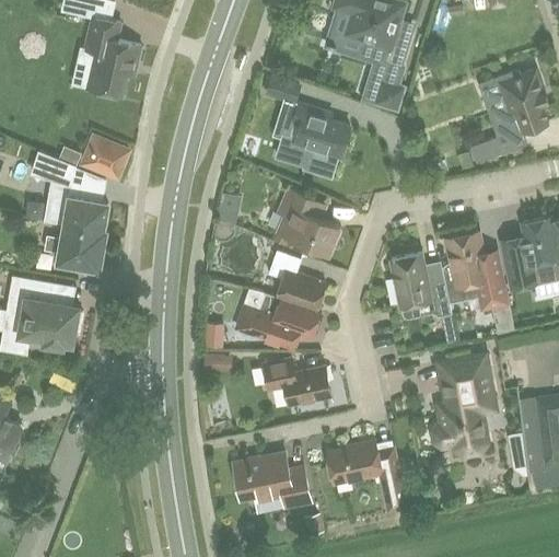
[(63,0),(61,12),(85,18),(90,0),(63,0)]
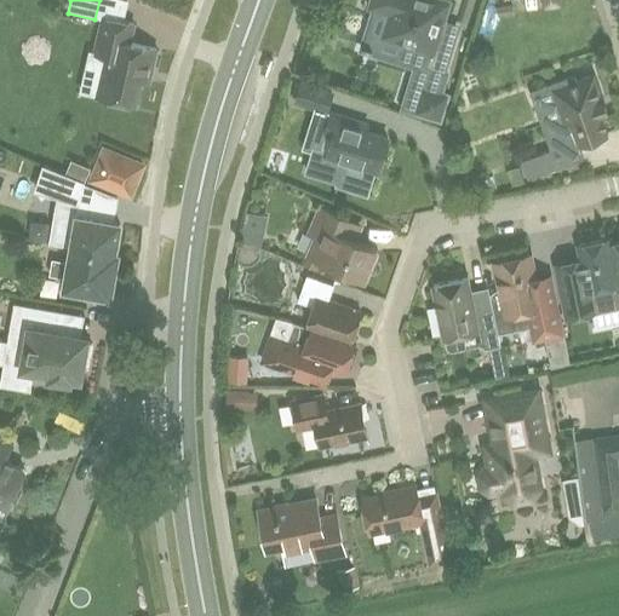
[(457,39),(437,33),(445,6),(423,0),(374,0),(373,5),(376,10),(364,49),(362,49),(362,52),(371,55),(371,53),(416,68),(402,110),(439,121),(446,98),(439,97),(447,73),(446,73),(457,39)]
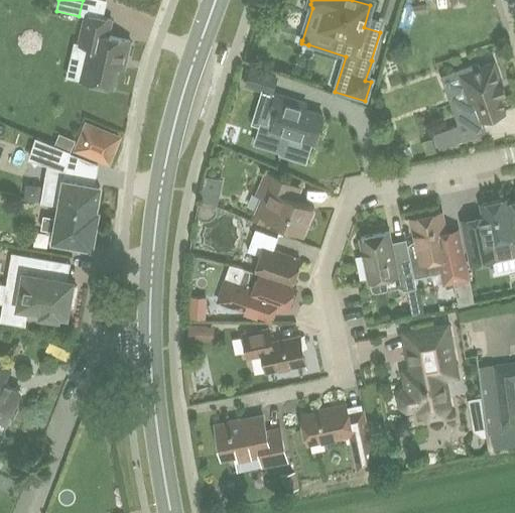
[(464,0),(451,0),(452,10),(465,9),(464,0)]
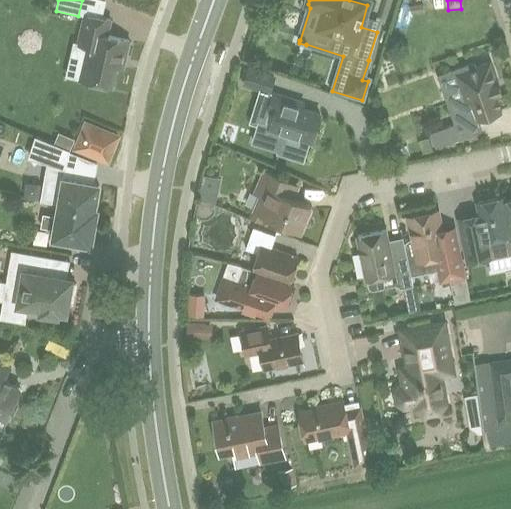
[(110,22),(84,16),(76,48),(85,50),(82,61),(86,62),(82,81),(110,88),(116,60),(124,62),(129,43),(106,38),(110,22)]
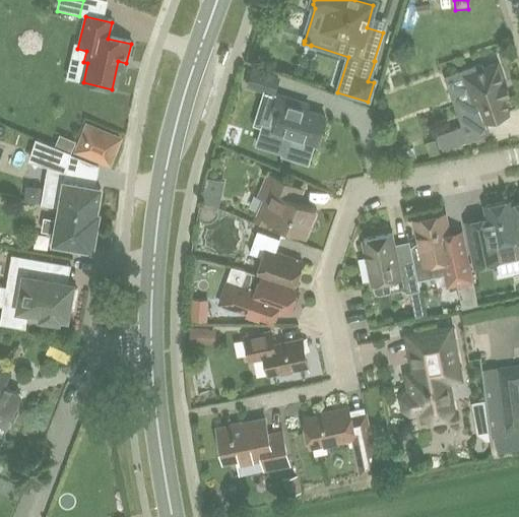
[(501,89),(506,87),(498,64),(482,69),(481,65),(460,72),(470,102),(461,105),(468,126),(483,121),(483,122),(509,114),(501,89)]
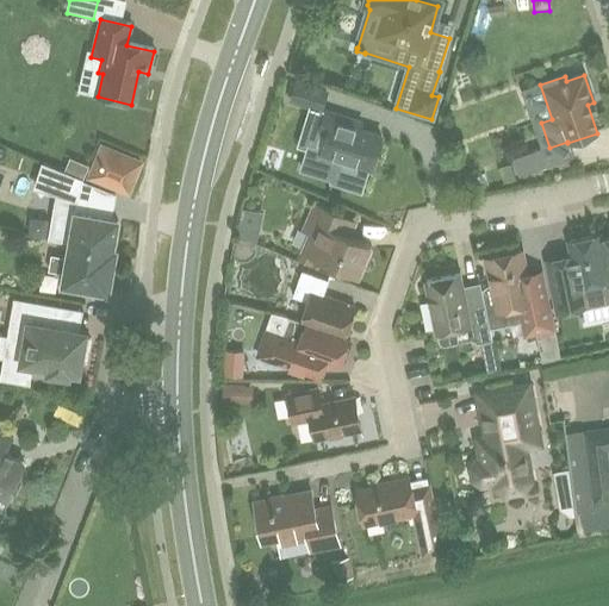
[(296,85),(290,104),(319,113),(325,94),(296,85)]
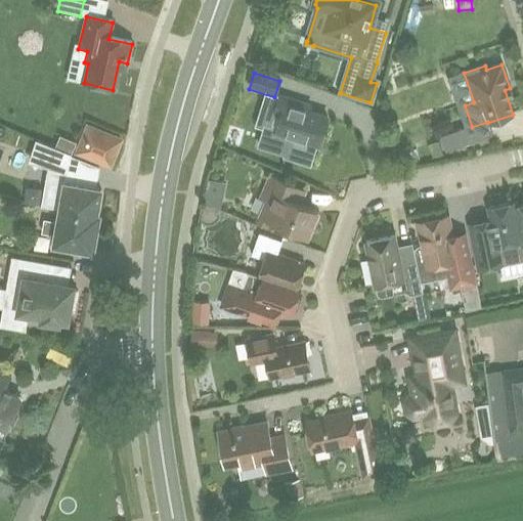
[(285,159),(309,166),(315,145),(318,146),(327,120),(304,113),(306,106),(279,97),(275,110),(281,113),(275,132),(264,129),(259,147),(286,156),(285,159)]
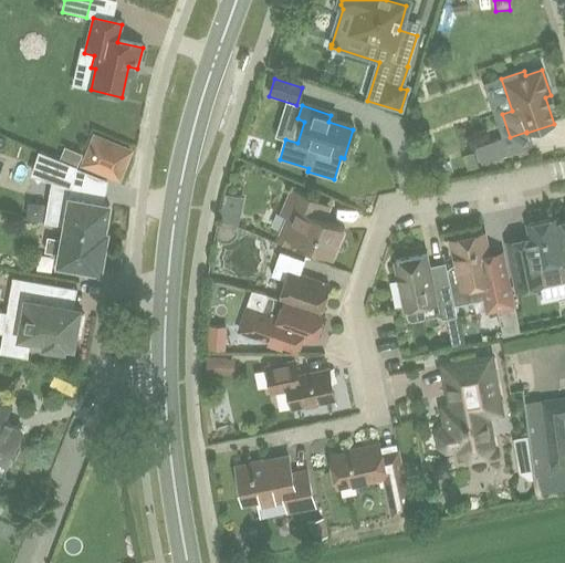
[(94,138),(83,166),(118,180),(129,154),(94,138)]
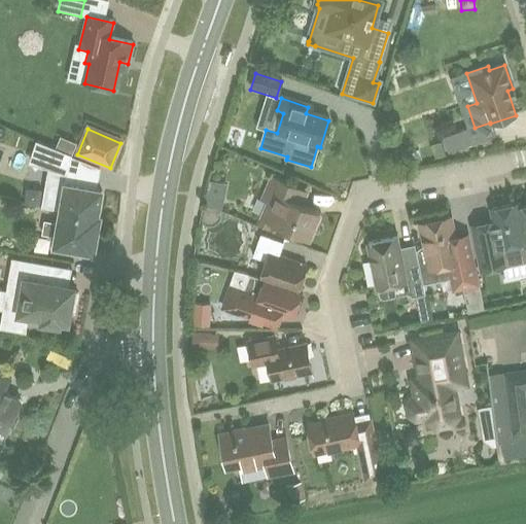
[(467,130),(444,139),(449,153),(472,144),(467,130)]
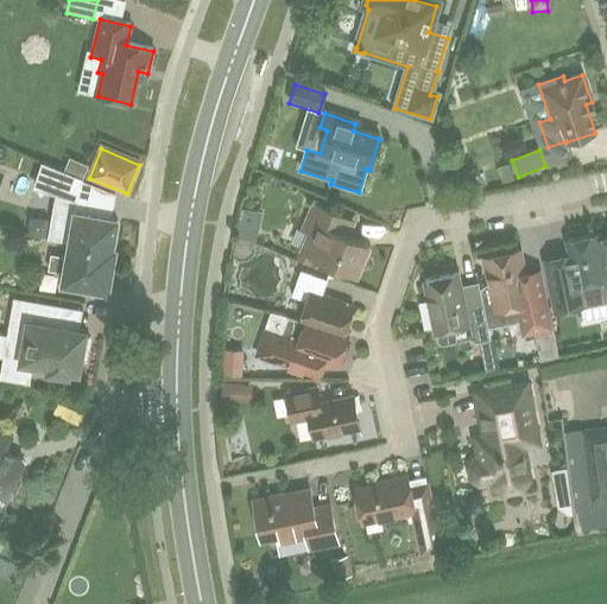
[(81,183),(40,166),(32,191),(77,205),(81,183)]
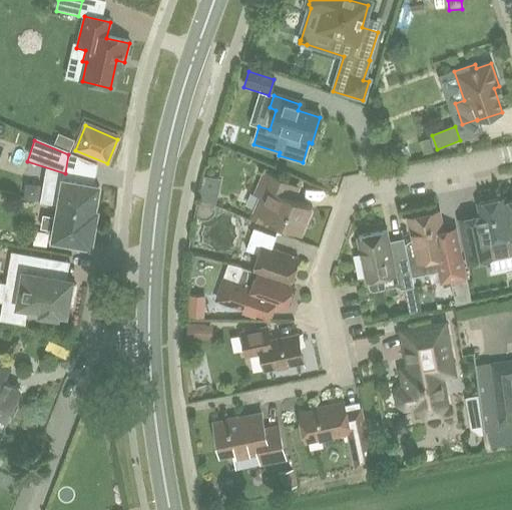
[(372,150),(377,171),(387,169),(381,148),(372,150)]
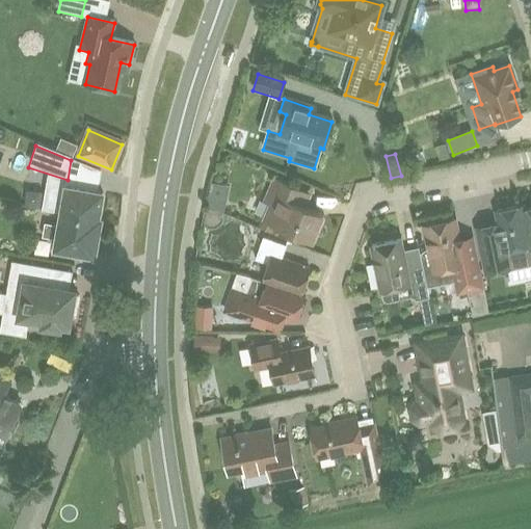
[(313,197),(299,191),(273,180),(264,202),(271,205),(264,220),(257,217),(257,218),(311,242),(322,217),(308,211),(313,197)]
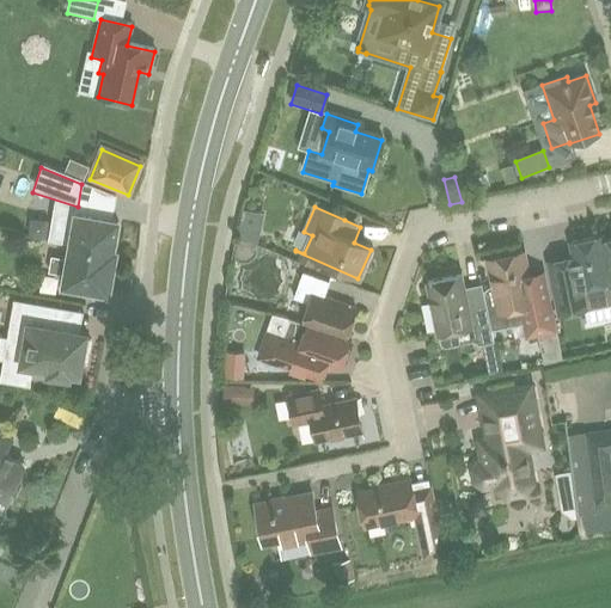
[(65,276),(62,287),(108,295),(115,253),(112,253),(117,223),(74,216),(73,226),(57,222),(55,237),(71,239),(67,263),(52,260),(49,274),(65,276)]
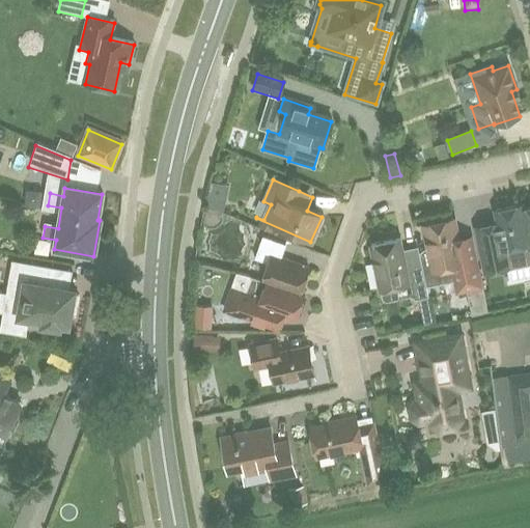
[(204,207),(223,213),(224,205),(206,201),(204,207)]
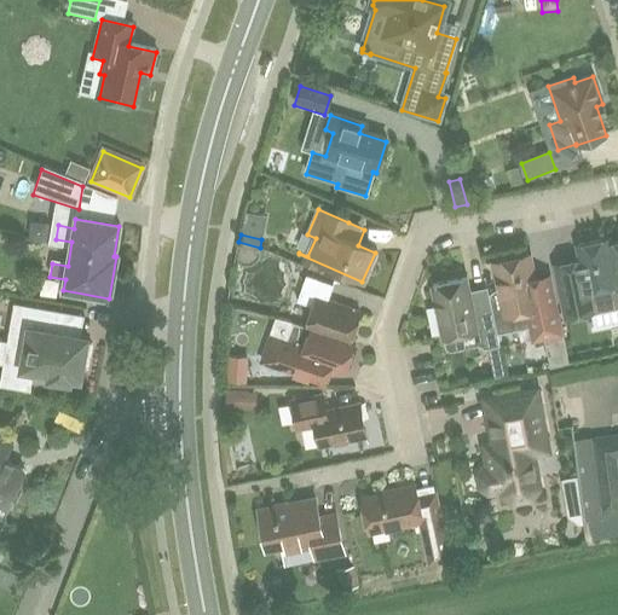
[(617,299),(617,291),(606,241),(577,248),(579,262),(554,267),(565,320),(617,308),(617,299)]
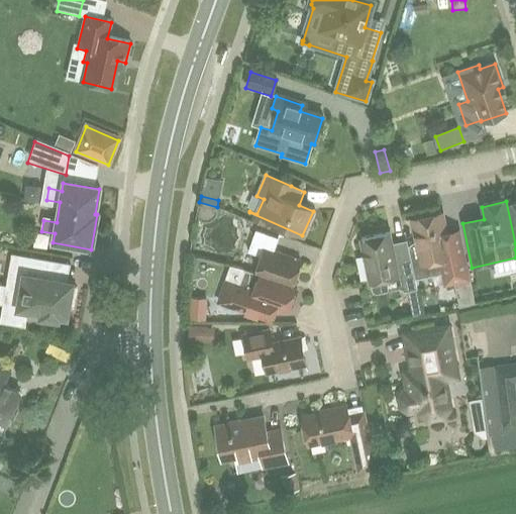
[(507,201),(506,201),(515,243),(515,242),(515,203),(508,205),(507,201)]
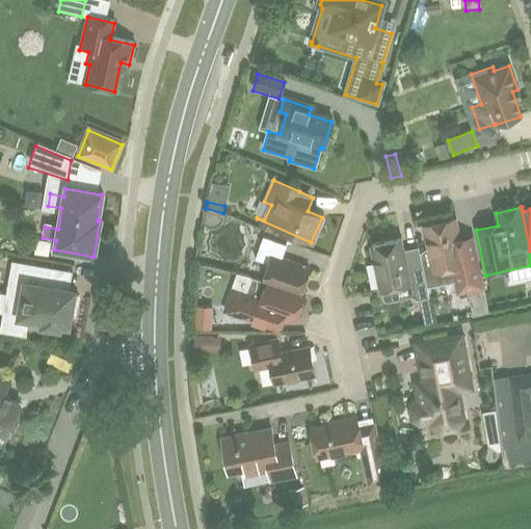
[(467,296),(471,312),(472,318),(488,315),(474,246),(459,249),(454,221),(423,228),(428,249),(419,255),(426,287),(440,284),(436,271),(451,268),(456,298),(467,296)]
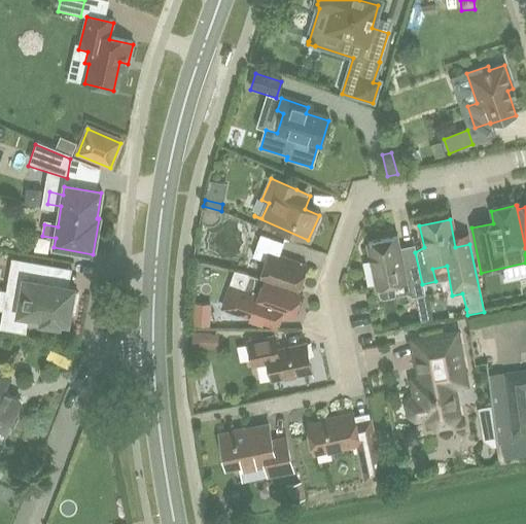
[(259,280),(301,294),(301,293),(296,292),(306,268),(278,258),(283,245),(259,237),(252,258),(266,264),(259,280)]
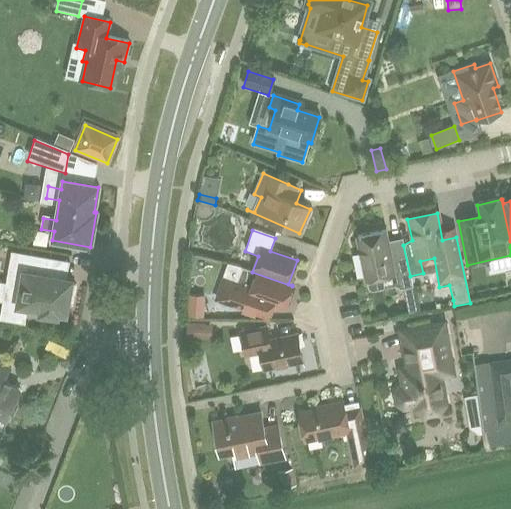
[(412,287),(410,276),(403,245),(391,247),(391,246),(387,243),(384,232),(357,238),(366,281),(368,289),(372,292),(381,290),(383,286),(382,277),(396,274),(399,290),(412,287)]
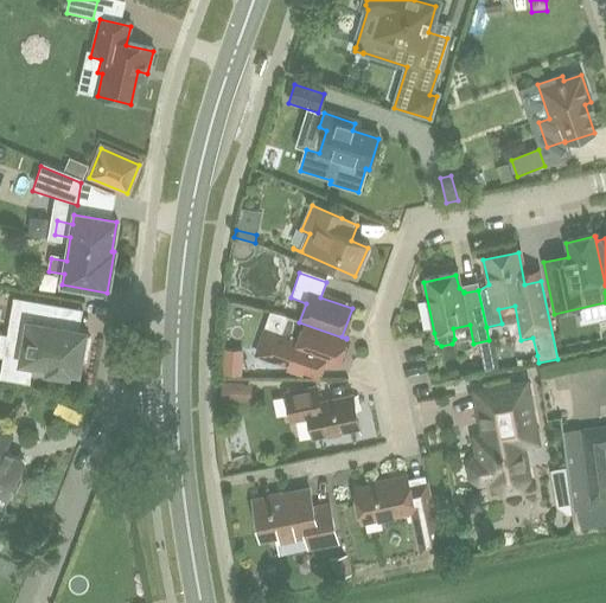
[(84,339),(85,333),(55,327),(58,308),(13,300),(7,338),(23,340),(19,361),(4,359),(0,379),(29,384),(31,366),(46,369),(45,373),(68,378),(69,373),(78,374),(81,361),(85,363),(89,339),(84,339)]
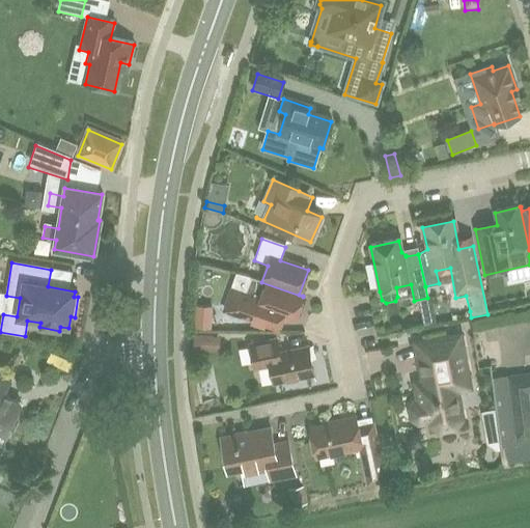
[(224,312),(239,317),(277,331),(282,317),(294,322),(303,297),(261,282),(248,277),(248,278),(252,279),(246,295),(232,289),(224,312)]
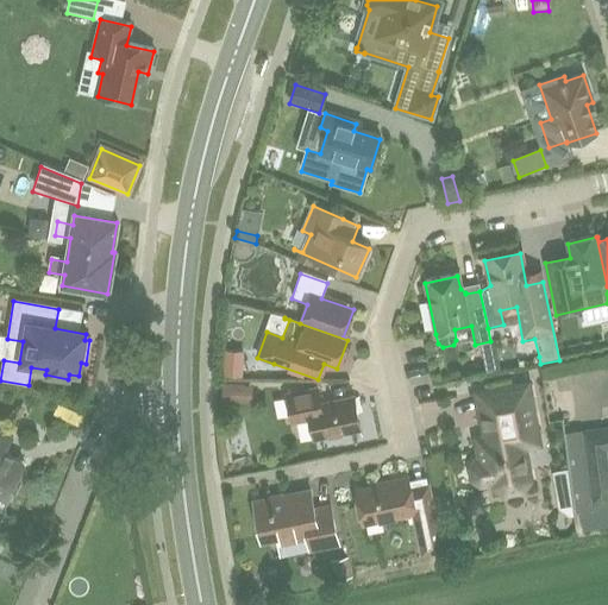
[(400,326),(409,342),(421,336),(412,320),(400,326)]
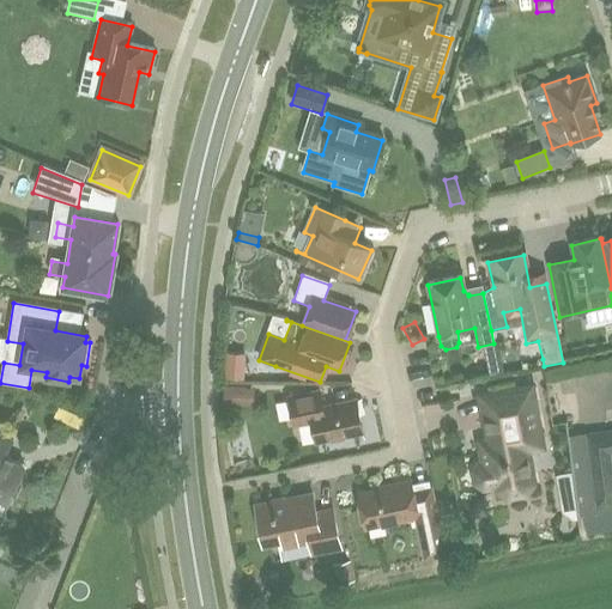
[(229,355),(228,382),(242,383),(243,357),(229,355)]
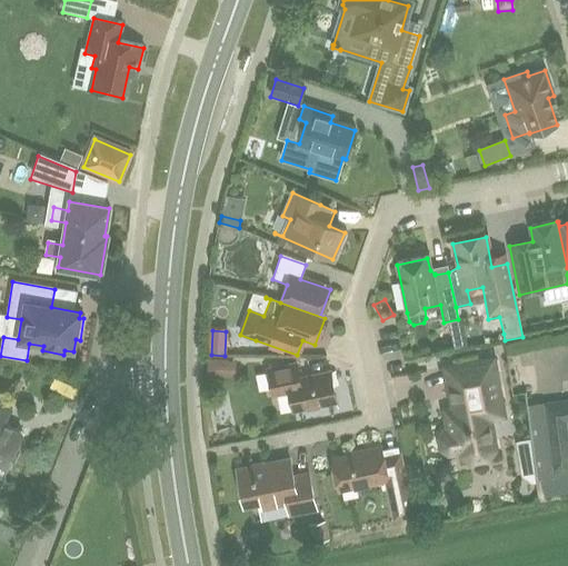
[(455,351),(464,350),(460,336),(451,337),(455,351)]
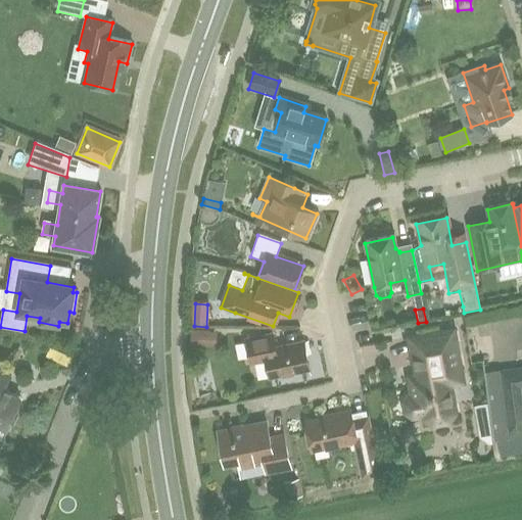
[(421,423),(432,430),(451,427),(458,415),(454,389),(466,387),(456,328),(405,337),(412,375),(405,377),(407,393),(406,394),(399,403),(402,416),(411,422),(420,421),(421,423)]
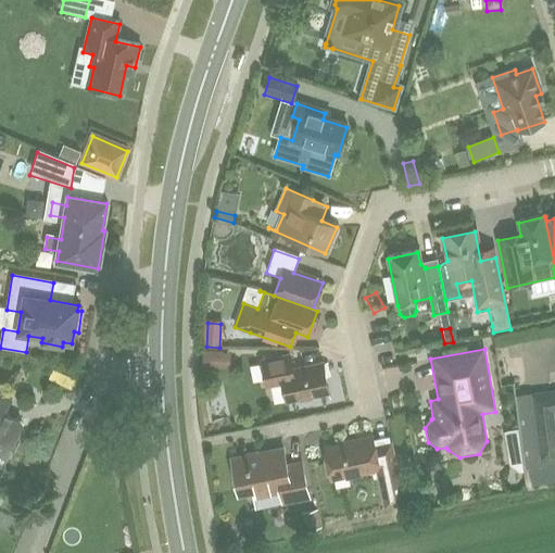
[(223,368),(223,355),(204,354),(203,367),(223,368)]
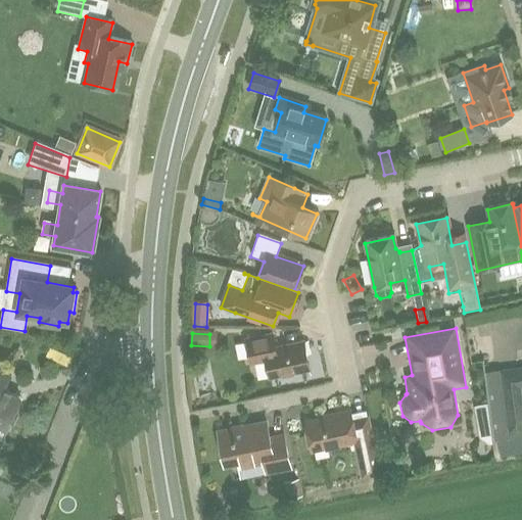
[(272,335),(245,341),(250,365),(266,362),(269,379),(309,371),(303,343),(275,348),(272,335)]
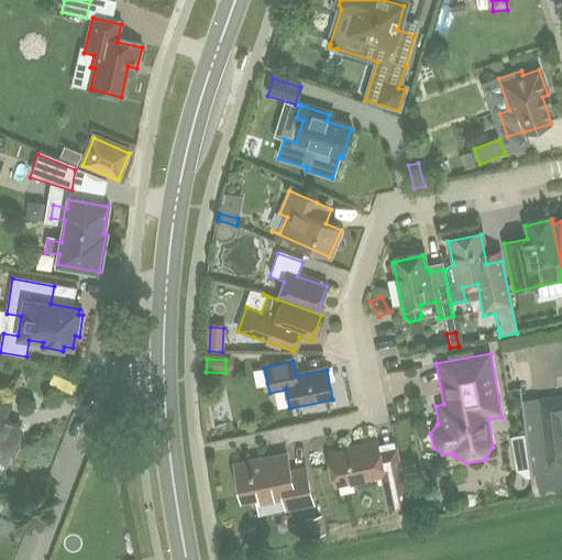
[(558,399),(539,402),(547,467),(561,464),(561,403),(559,404),(558,399)]
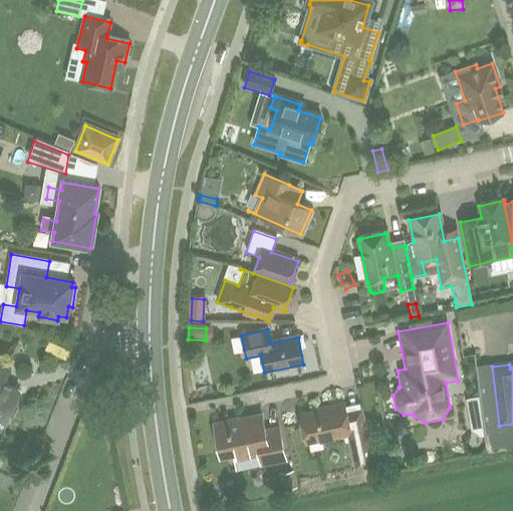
[(0,419),(5,422),(20,394),(0,384),(0,369),(1,367),(0,366),(0,419)]
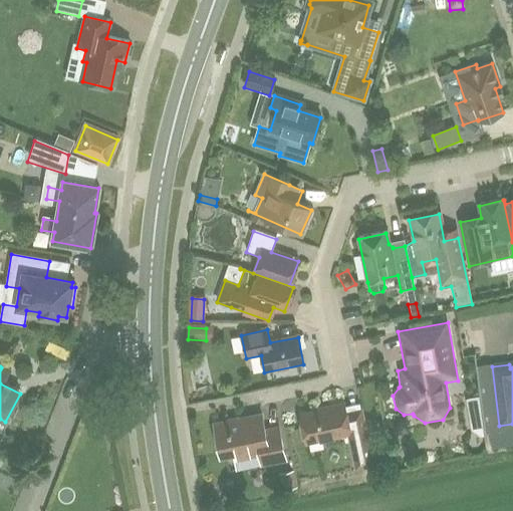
[(344,414),(343,409),(343,406),(329,409),(329,410),(300,416),(306,444),(348,435),(355,469),(372,466),(360,410),(344,414)]
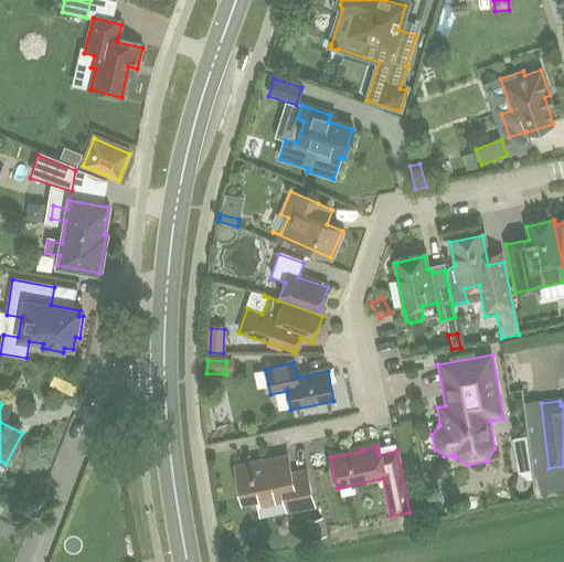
[(242,504),(257,500),(258,506),(285,500),(287,512),(314,507),(306,473),(290,476),(287,458),(235,468),(242,504)]
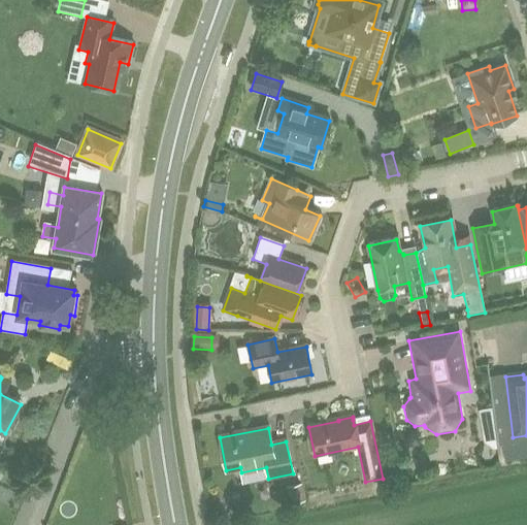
[(309,485),(295,489),(298,501),(313,498),(309,485)]
